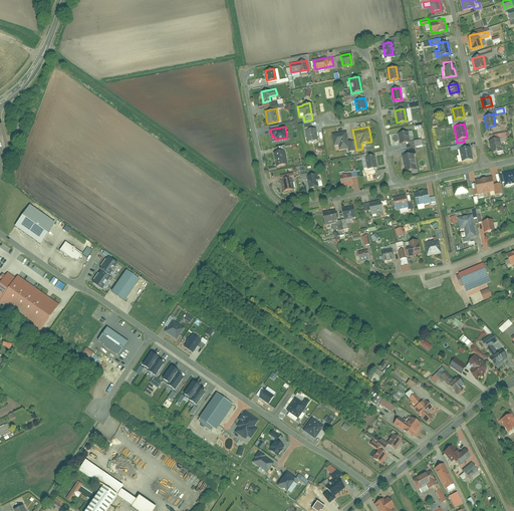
[(314,128),(305,129),(307,141),(316,140),(314,128)]
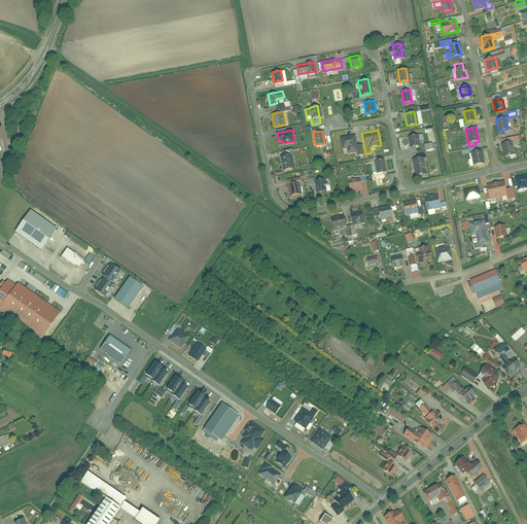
[(362,142),(357,143),(355,134),(340,136),(342,148),(347,148),(348,153),(357,151),(357,155),(364,154),(362,142)]
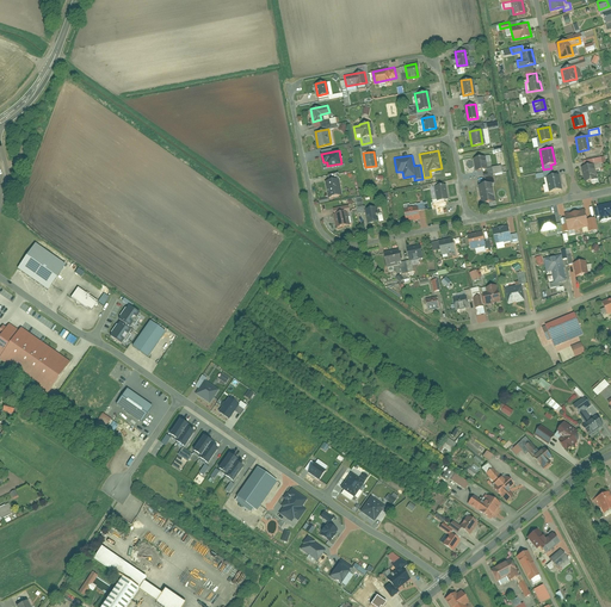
[(483,155),(473,156),(475,171),(486,169),(483,155)]
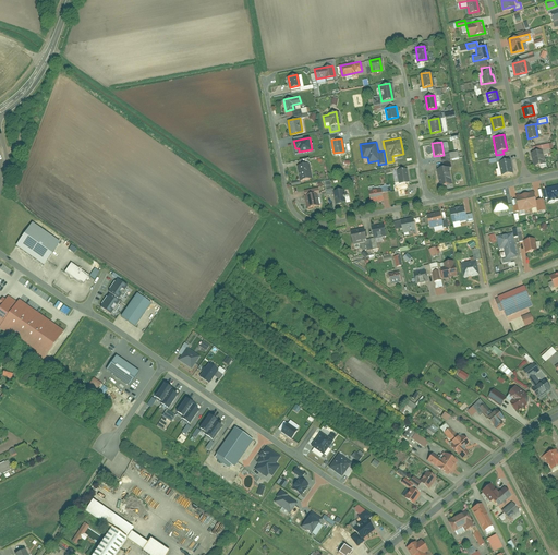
[(533,152),(535,165),(547,163),(545,153),(550,152),(550,146),(554,146),(553,142),(541,143),(542,149),(533,152)]
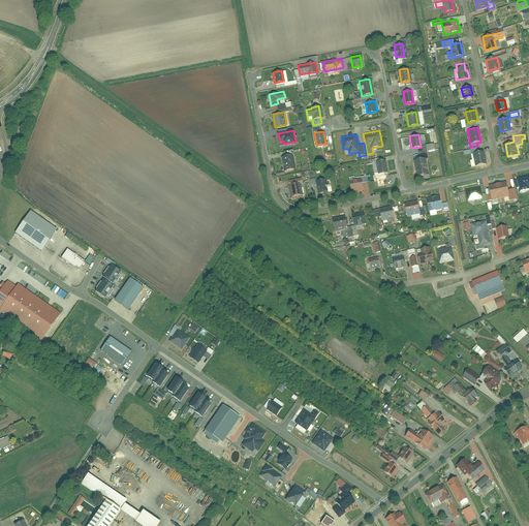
[(470,148),(475,165),(485,163),(481,151),(478,151),(476,146),(470,148)]
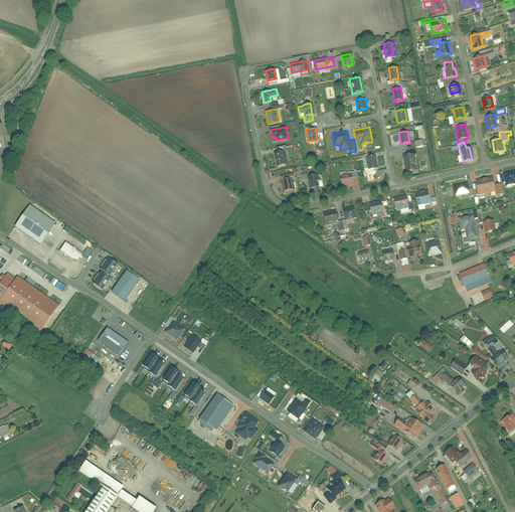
[(274,150),(277,166),(287,164),(284,148),(274,150)]
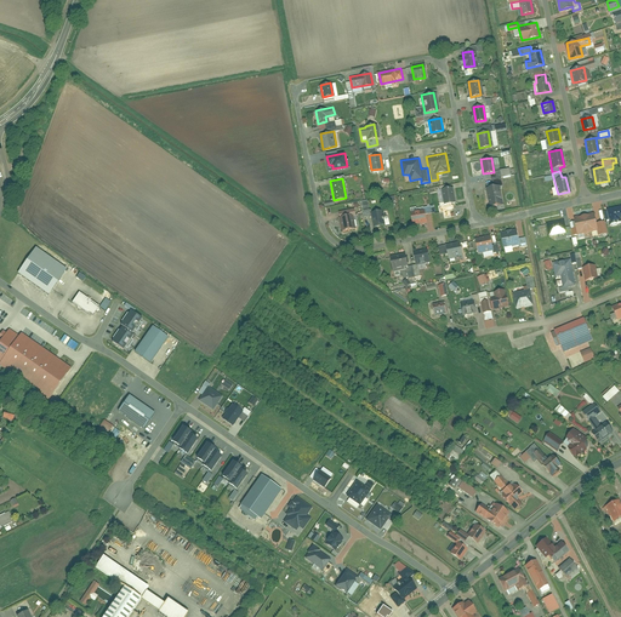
[(455,200),(453,186),(443,188),(443,190),(444,199),(438,200),(442,216),(451,215),(449,201),(455,200)]
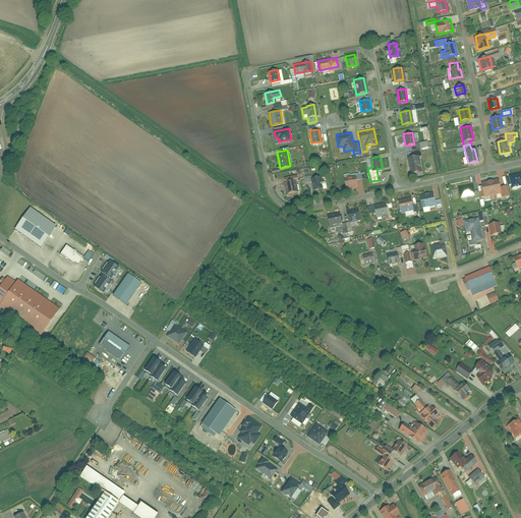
[(419,157),(409,158),(412,172),(421,170),(419,157)]
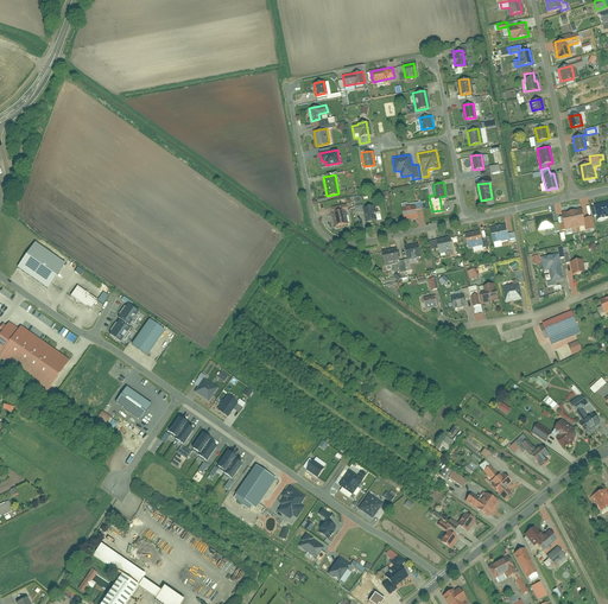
[(607,202),(594,205),(595,215),(599,214),(600,218),(607,216),(607,202)]
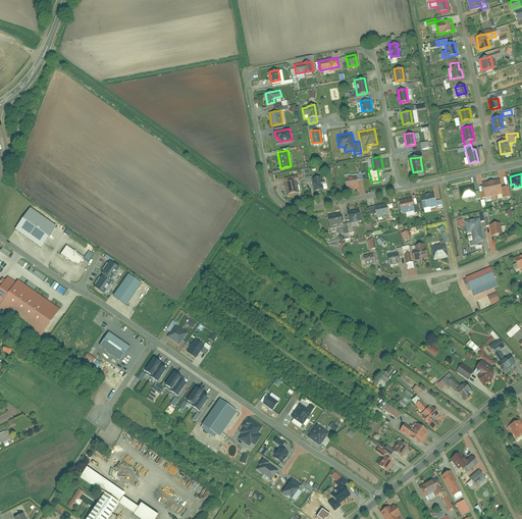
[(315,190),(323,189),(321,175),(313,177),(315,190)]
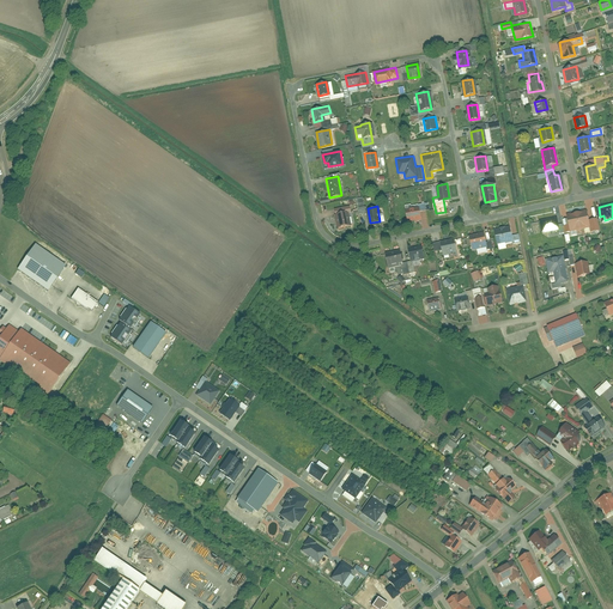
[(407,209),(408,220),(420,218),(418,207),(407,209)]
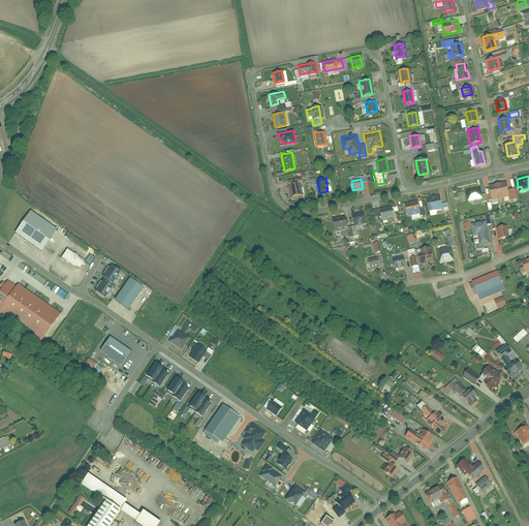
[(504,180),(489,184),(490,188),(486,188),(487,191),(485,192),(488,202),(494,200),(493,197),(507,194),(508,198),(515,196),(512,188),(506,189),(504,180)]
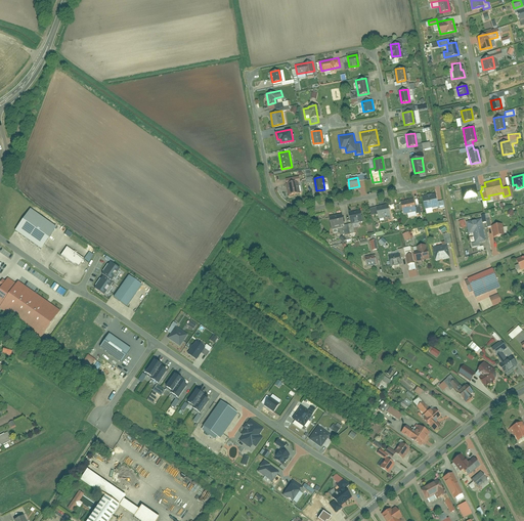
[(288,194),(297,193),(295,180),(286,182),(288,194)]
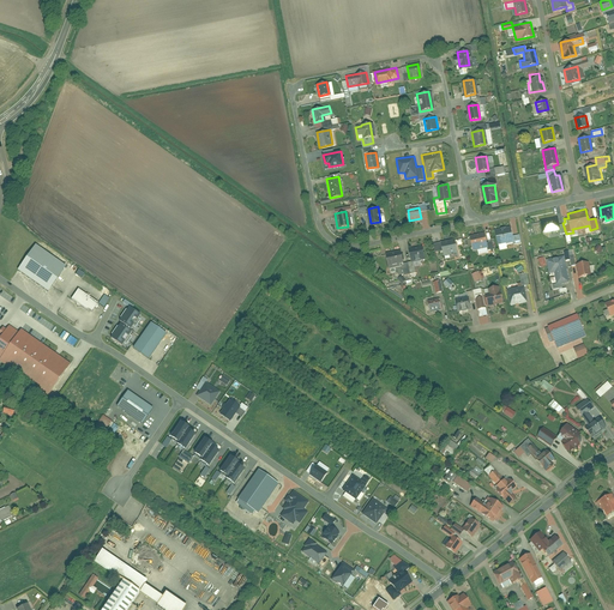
[(558,217),(541,221),(543,230),(557,228),(557,231),(563,230),(561,223),(559,223),(558,217)]
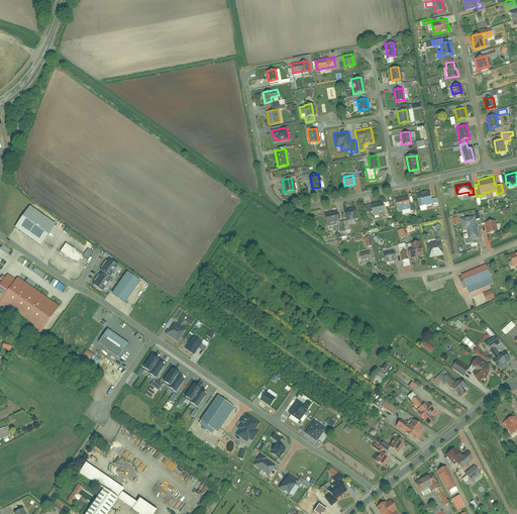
[(430,191),(416,194),(419,209),(427,207),(426,204),(436,202),(435,196),(431,197),(430,191)]
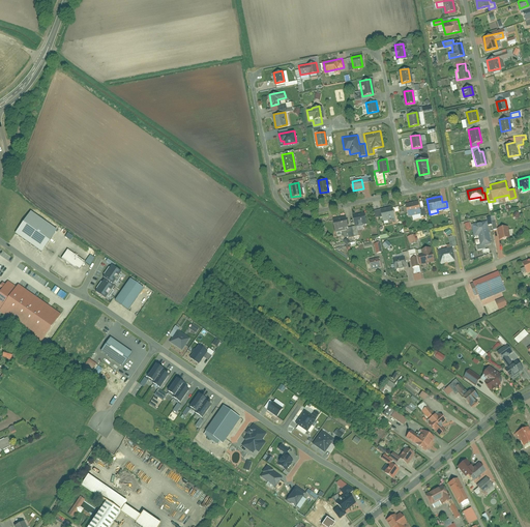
[(417,200),(405,203),(407,213),(416,211),(417,216),(423,215),(422,208),(419,209),(417,200)]
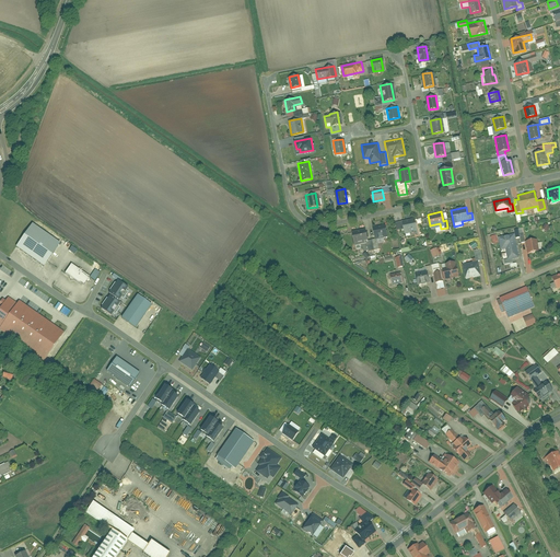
[(415,217),(401,220),(404,231),(417,228),(415,217)]
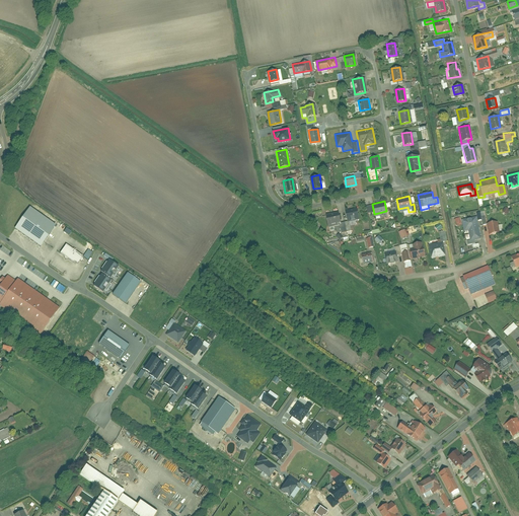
[(28,207),(14,229),(39,246),(55,225),(28,207)]
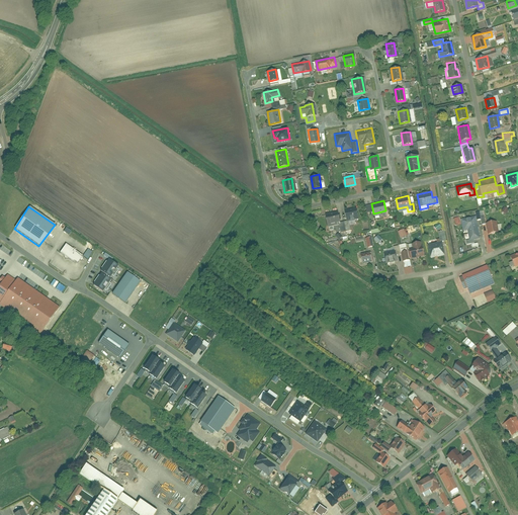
[(357,207),(345,209),(347,220),(344,221),(347,232),(351,232),(349,220),(359,218),(357,207)]
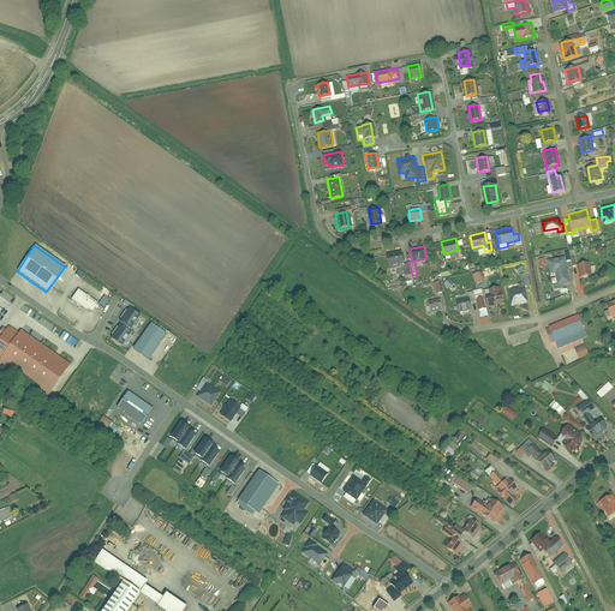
[(410,273),(408,262),(404,263),(401,250),(386,252),(389,269),(402,265),(404,274),(410,273)]
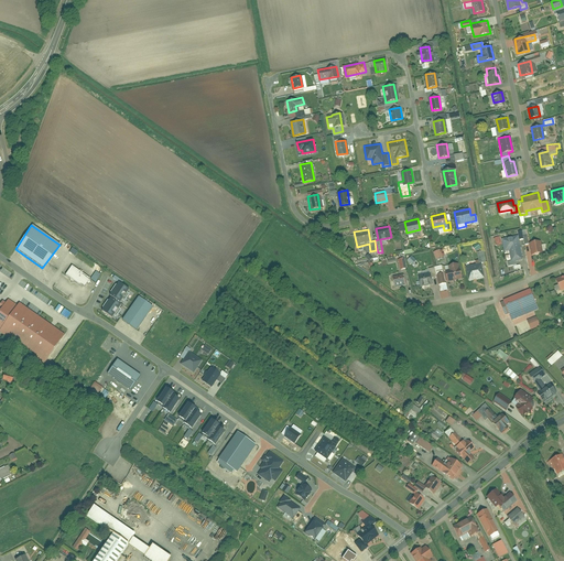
[(540,239),(530,241),(528,234),(523,234),(525,244),(530,244),(532,255),(542,252),(540,239)]
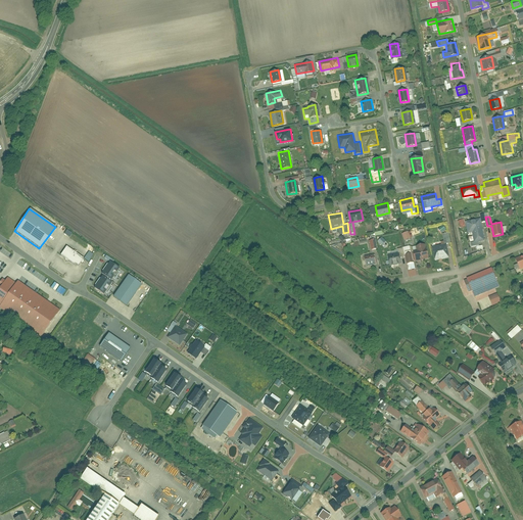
[(482,218),(467,221),(469,233),(473,233),(475,241),(471,242),(472,248),(481,246),(480,241),(486,240),(482,218)]
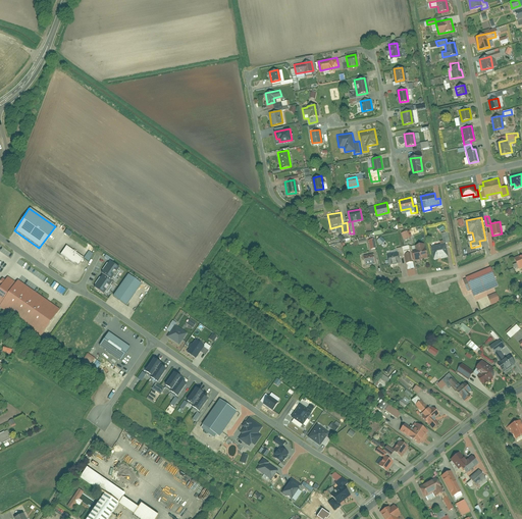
[(405,253),(408,267),(414,266),(413,260),(428,257),(426,246),(424,247),(424,243),(416,245),(416,248),(412,249),(412,251),(405,253)]
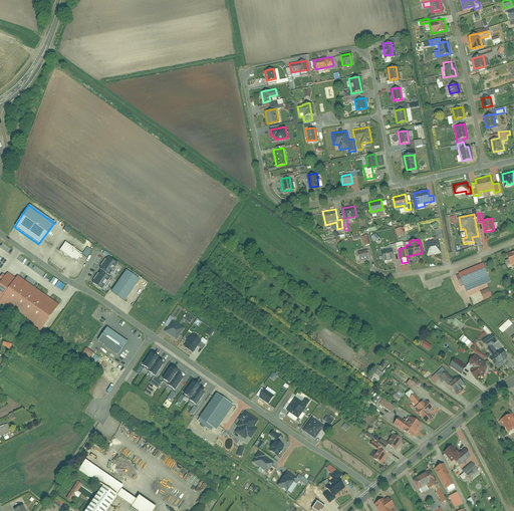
[(82,252),(66,241),(59,250),(76,260),(82,252)]
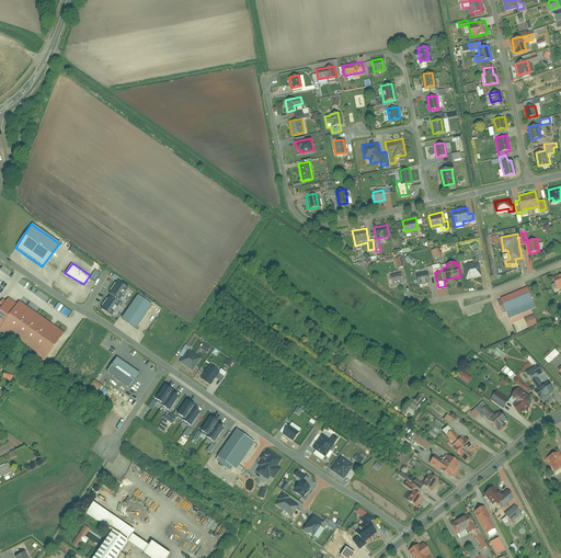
[(479,263),(464,265),(466,277),(481,274),(479,263)]
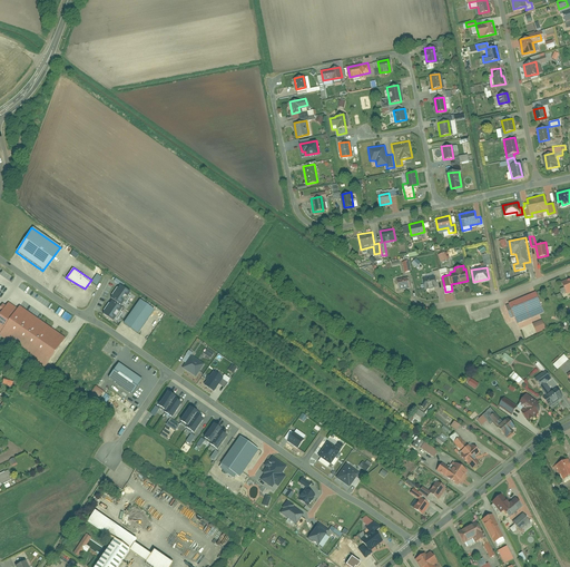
[(435,276),(423,279),(425,287),(434,285),(433,281),(441,280),(439,270),(434,271),(435,276)]
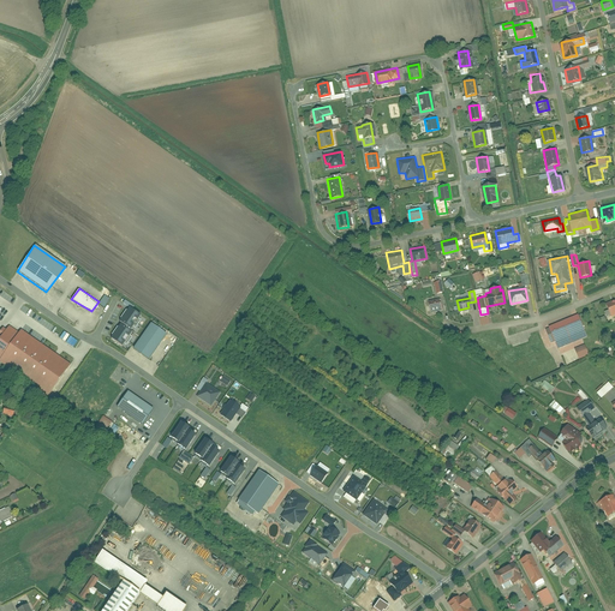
[(103,306),(109,297),(103,293),(97,303),(103,306)]
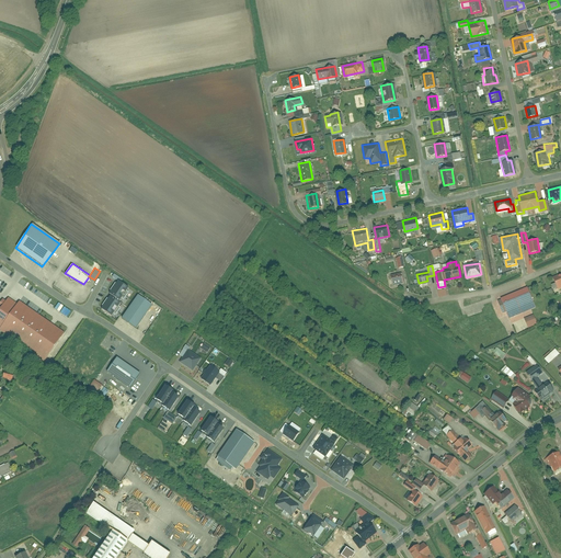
[(560,271),(551,276),(556,286),(560,283),(560,271)]
